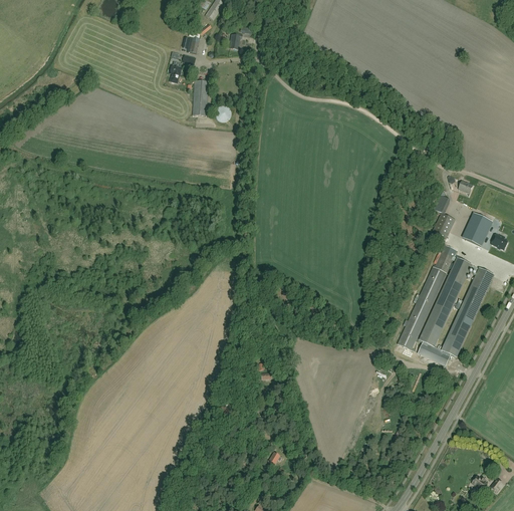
[(213,19),(225,0),(214,0),(205,14),(213,19)]
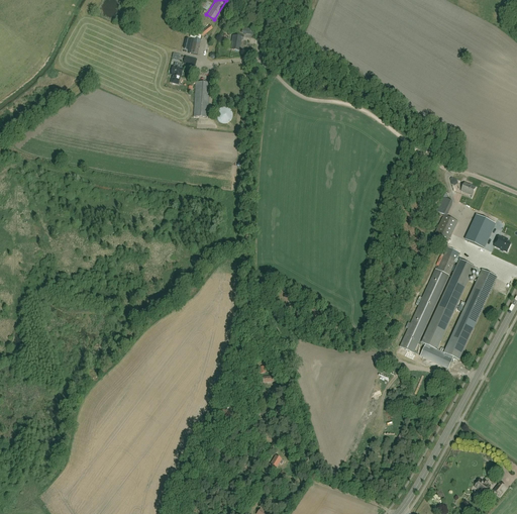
[(199,31),(201,33),(202,34),(204,33),(213,26),(210,22),(199,31)]
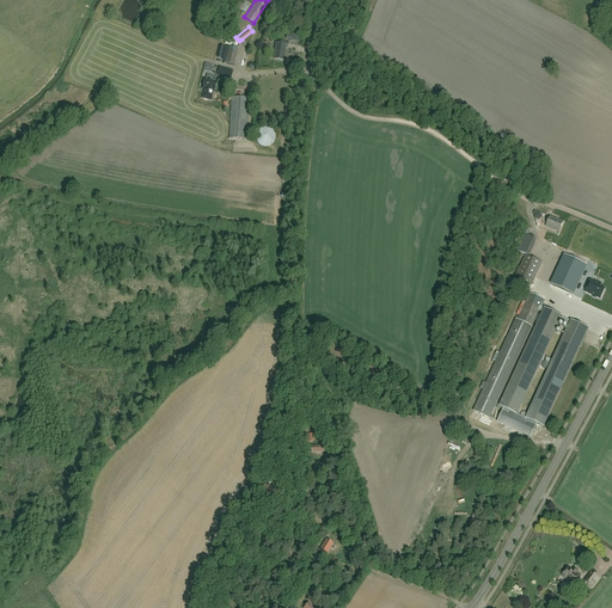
[(239,41),(238,40),(226,37),(225,42),(226,42),(222,60),(234,62),(239,41)]
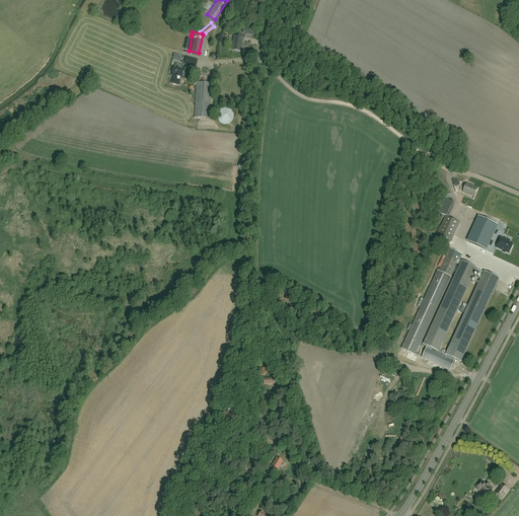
[(238,32),(238,33),(238,34),(234,33),(233,41),(234,41),(232,48),(239,49),(241,42),(242,43),(242,38),(244,38),(244,33),(238,32)]
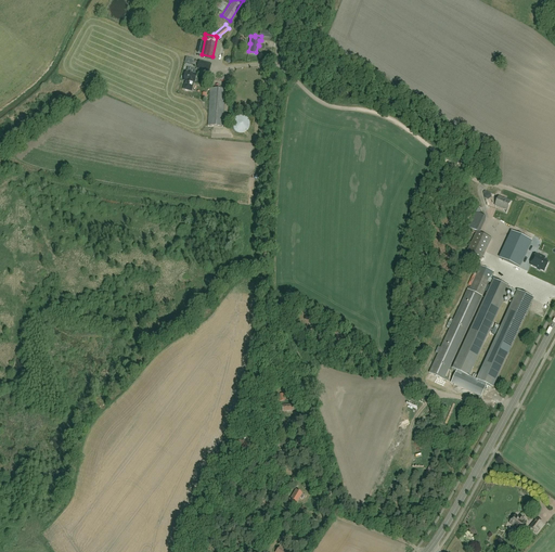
[(197,66),(209,69),(211,62),(199,59),(197,66)]
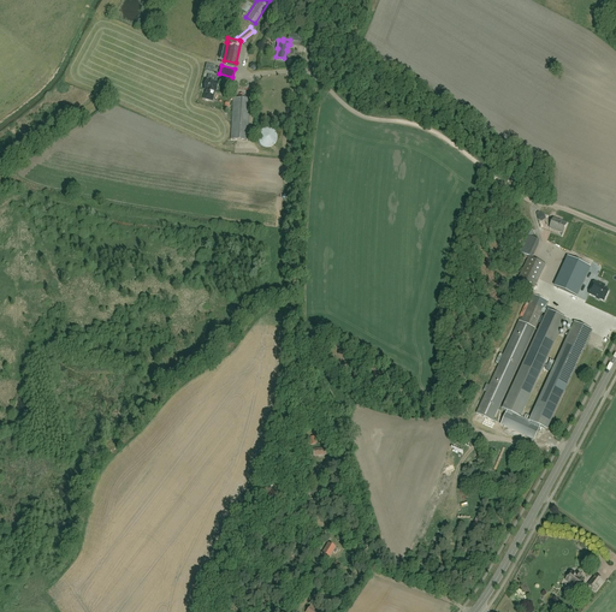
[(206,87),(214,89),(215,89),(218,79),(207,77),(206,81),(205,82),(203,84),(205,85),(203,87),(206,87)]
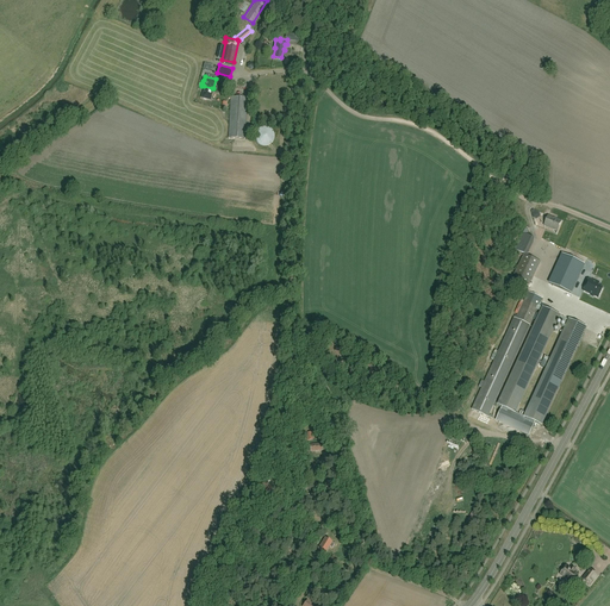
[(204,86),(201,95),(203,95),(204,97),(206,97),(207,97),(210,97),(212,88),(204,86)]
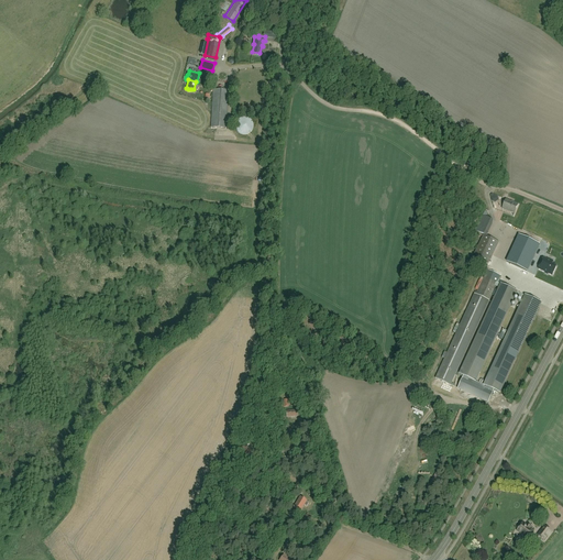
[(229,88),(213,87),(211,124),(227,125),(229,88)]
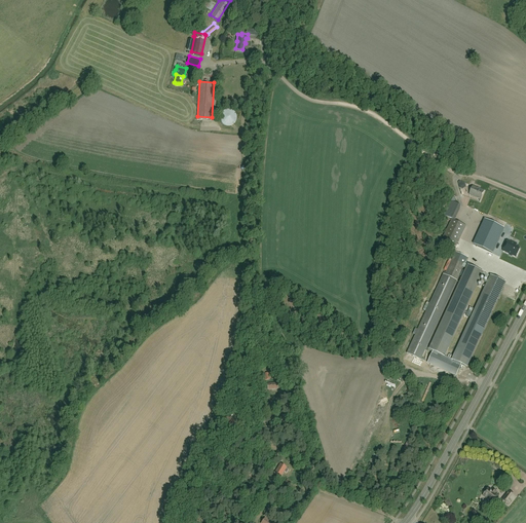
[(484,188),(473,184),(470,192),(481,196),(484,188)]
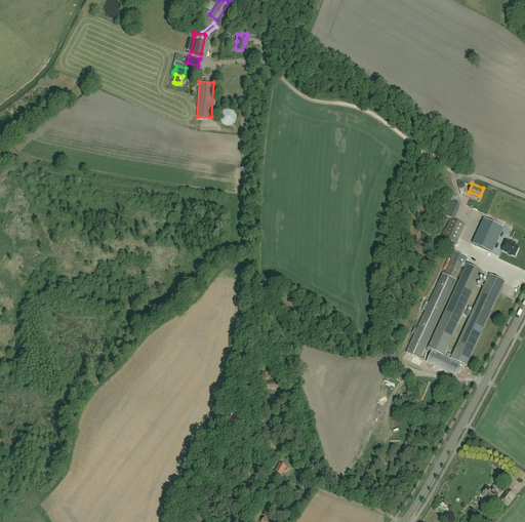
[(452,199),(445,213),(452,216),(457,204),(459,205),(460,202),(452,199)]
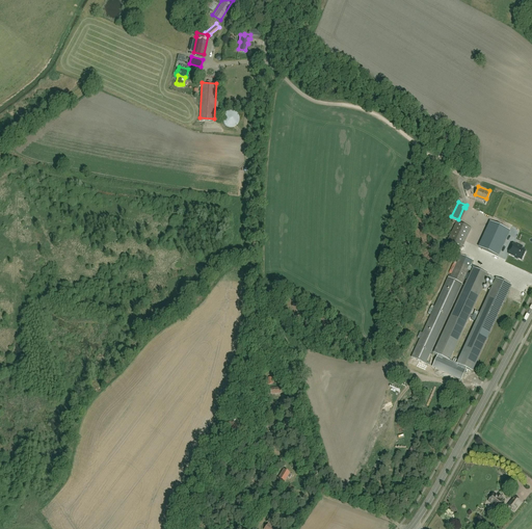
[(472,226),(457,219),(447,240),(461,246),(472,226)]
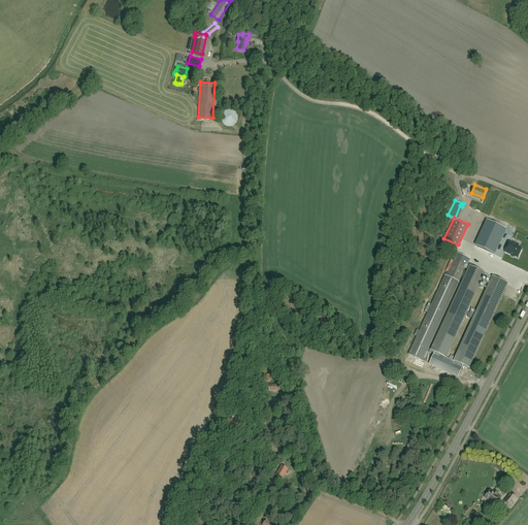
[(475,243),(494,252),(505,226),(487,218),(475,243)]
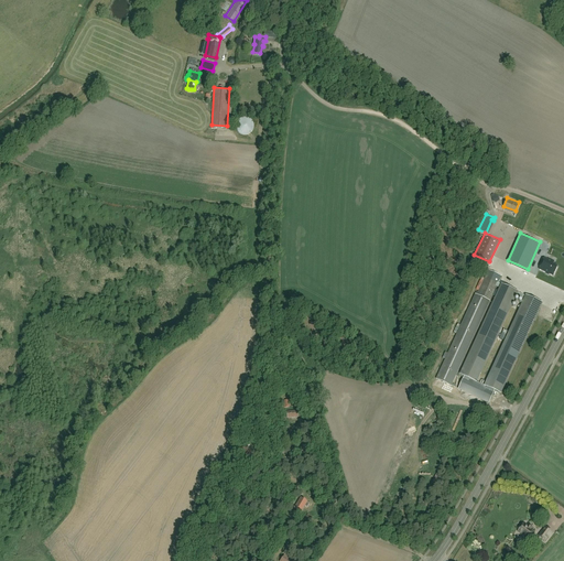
[(557,265),(553,262),(554,259),(549,257),(549,258),(544,256),(540,267),(553,273),(557,265)]
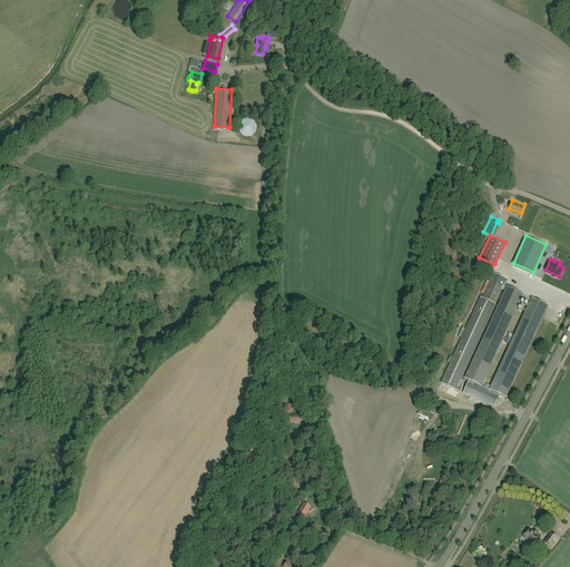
[(483,294),(481,293),(442,380),(457,387),(502,286),(507,289),(467,377),(470,378),(464,390),(494,404),(500,392),(505,394),(547,304),(532,297),(522,293),(522,292),(503,284),(507,276),(494,271),(491,277),(483,294)]
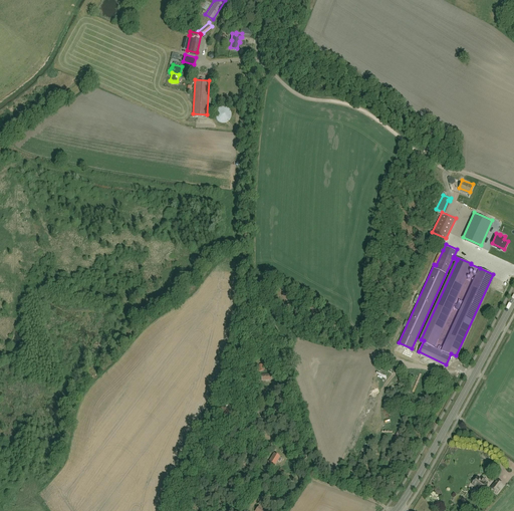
[(228,408),(222,406),(220,413),(226,415),(227,411),(233,413),(234,410),(228,408)]
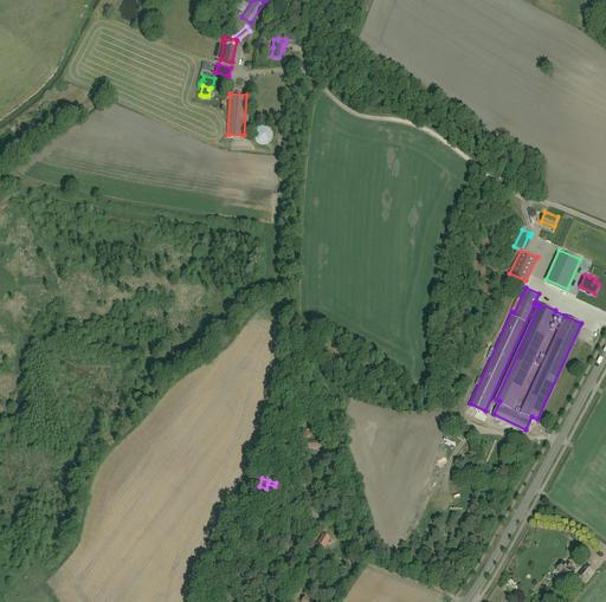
[(323,531),(317,541),(323,544),(329,536),(323,531)]
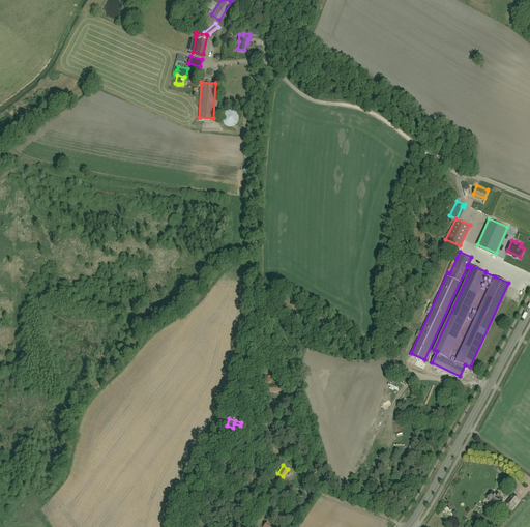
[(500,495),(501,494),(496,491),(496,492),(493,490),(488,496),(492,500),(491,501),(495,504),(496,503),(497,503),(502,497),(500,495)]
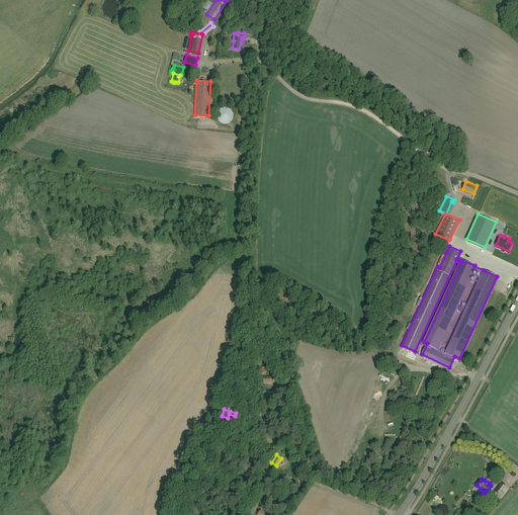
[(501,494),(507,486),(501,482),(495,490),(501,494)]
